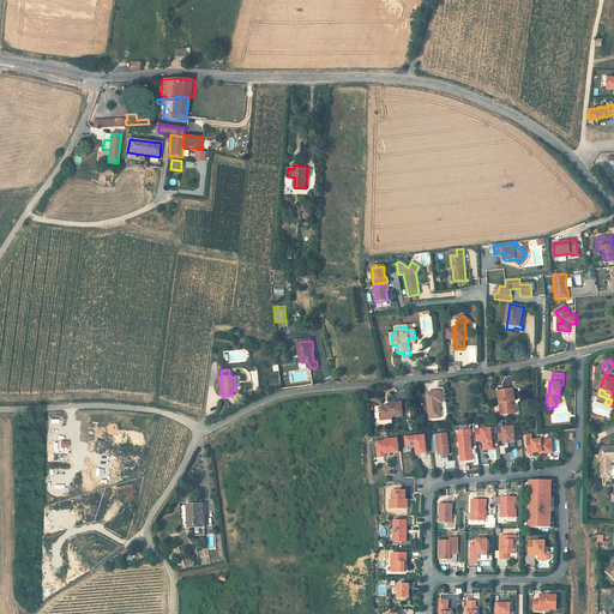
[(495,392),(499,416),(512,414),(511,407),(510,407),(509,402),(511,402),(512,402),(511,390),(495,392)]
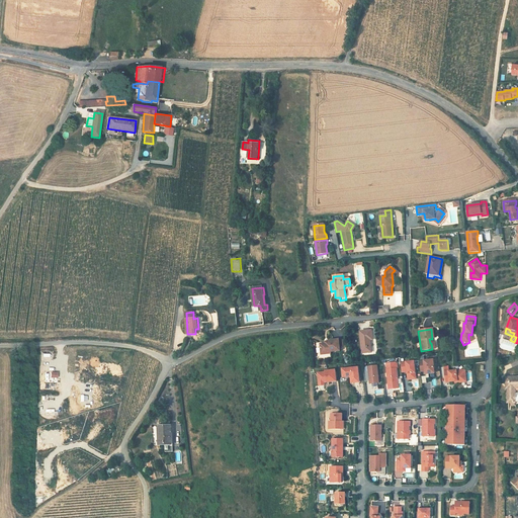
[(373,340),(372,330),(361,332),(363,353),(372,352),(371,341),(373,340)]
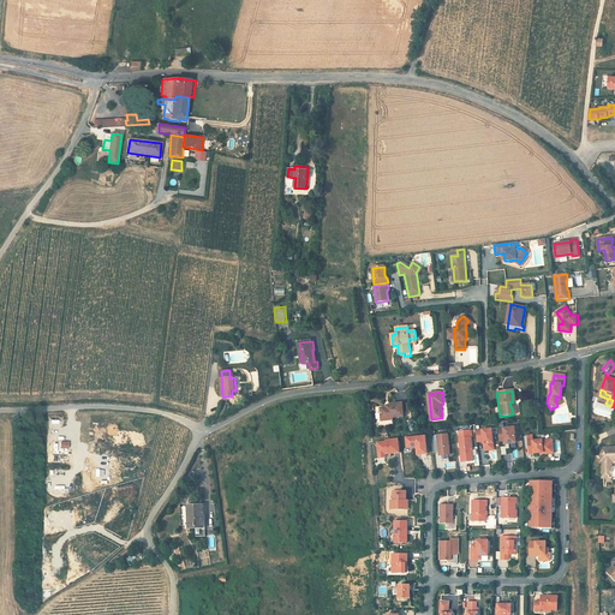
[(393,418),(394,418),(404,417),(402,402),(394,404),(390,404),(392,405),(392,407),(389,407),(386,407),(380,408),(381,421),(389,421),(393,419),(393,418)]
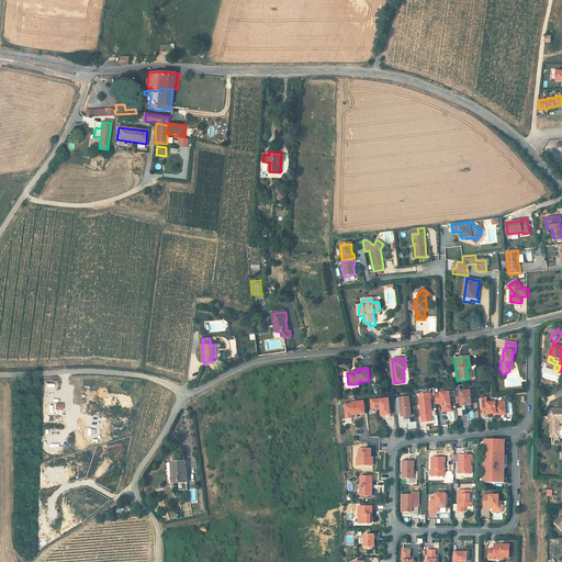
[(453,392),(454,403),(460,403),(460,406),(470,405),(469,391),(453,392)]
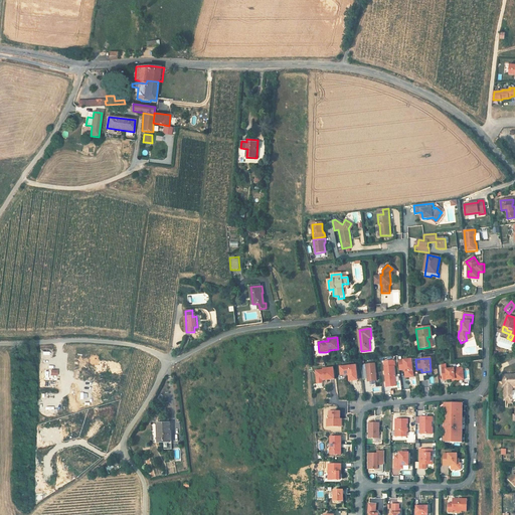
[(403,370),(403,376),(411,375),(410,360),(397,361),(398,370),(403,370)]
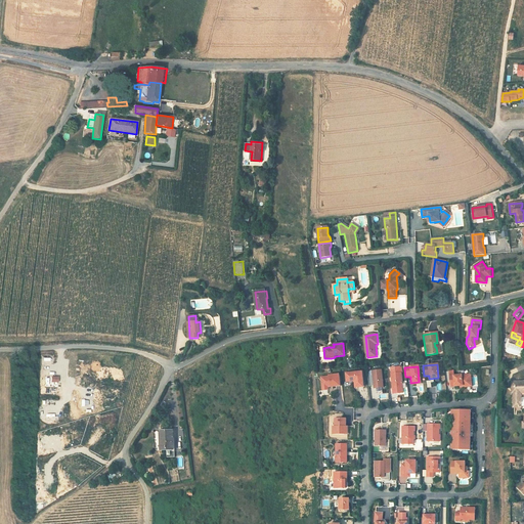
[(399,367),(389,368),(392,394),(401,393),(399,373),(399,367)]
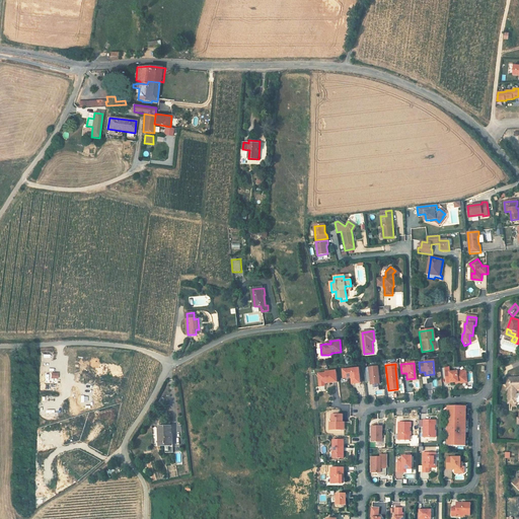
[(368,372),(363,373),(364,382),(369,382),(369,384),(378,384),(376,366),(368,367),(368,372)]
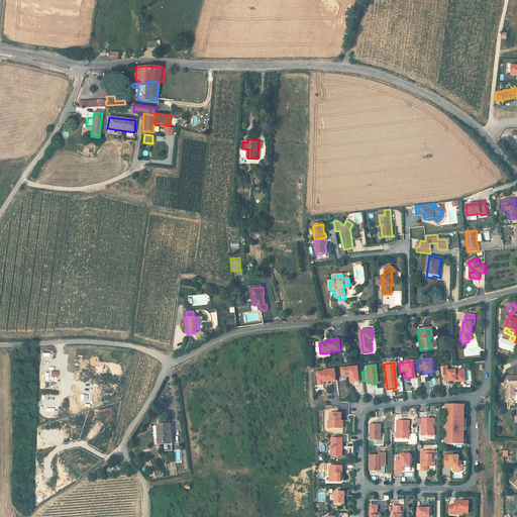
[(337,369),(338,377),(346,376),(347,383),(357,382),(356,367),(337,369)]
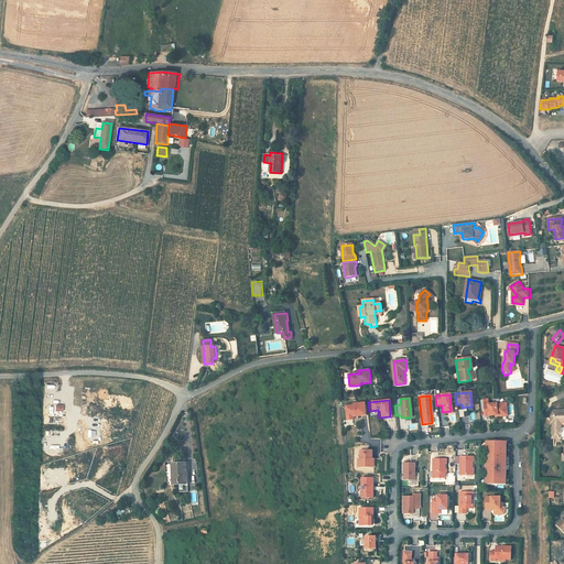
[(357,416),(361,415),(365,415),(364,403),(361,403),(357,404),(353,404),(353,405),(344,407),(346,420),(351,420),(351,416),(351,415),(354,415),(354,416),(357,416)]
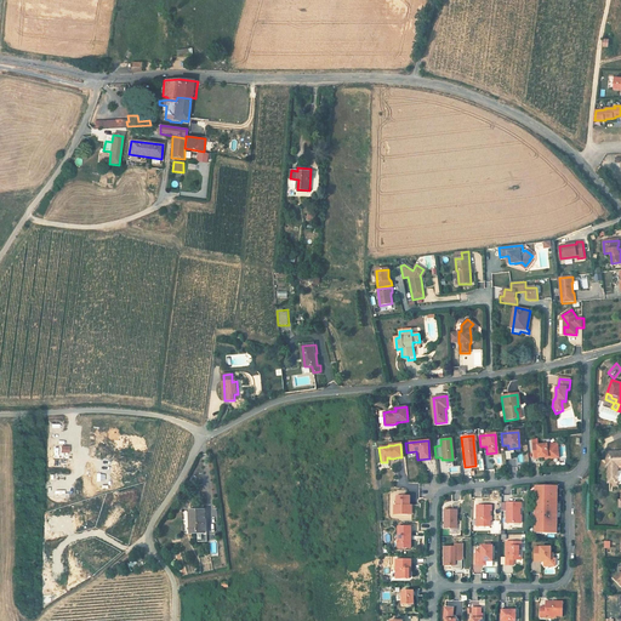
[(531,445),(533,460),(543,459),(547,459),(547,456),(554,455),(553,445),(536,446),(536,444),(531,445)]
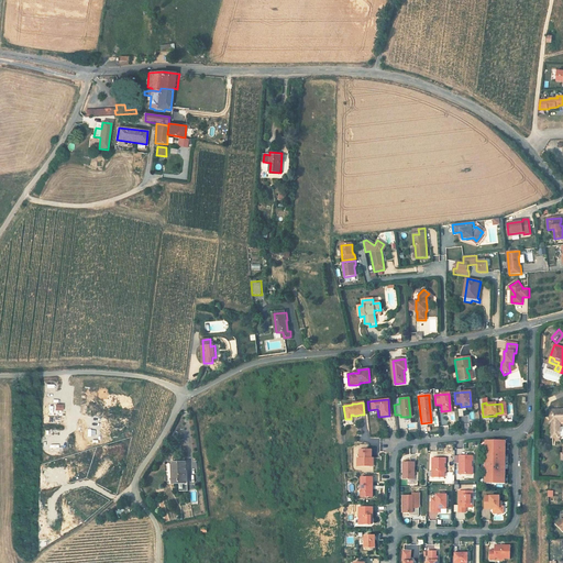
[(493,416),(493,418),(505,417),(504,403),(501,404),(503,412),(496,414),(496,416),(493,416)]
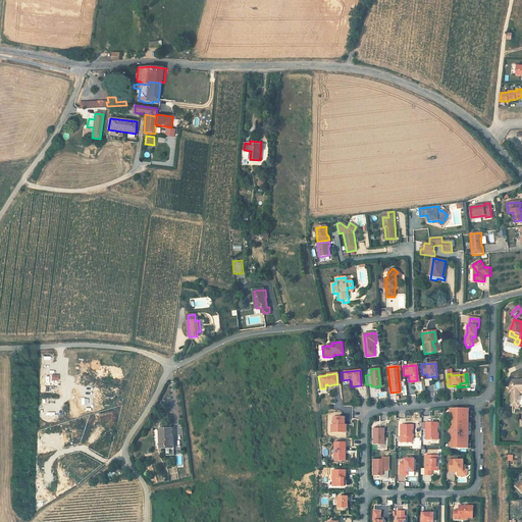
[(521,379),(510,380),(510,386),(512,386),(512,392),(512,406),(520,406),(520,392),(521,390),(521,379)]
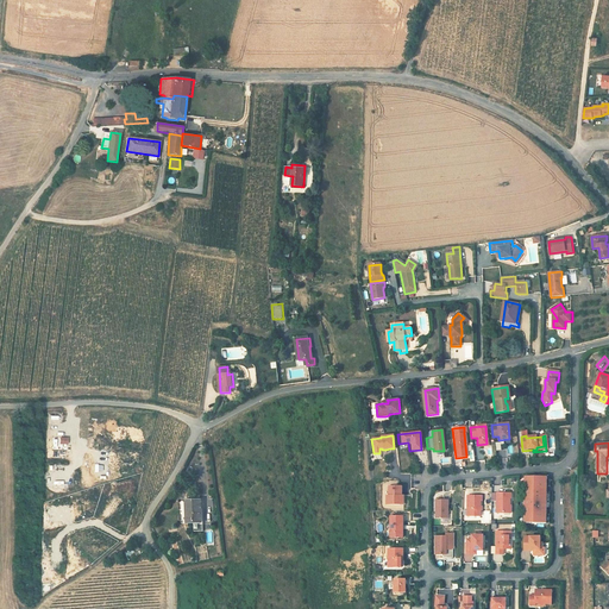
[(525,523),(546,523),(546,515),(546,502),(546,494),(546,489),(546,482),(546,478),(526,478),(525,523)]
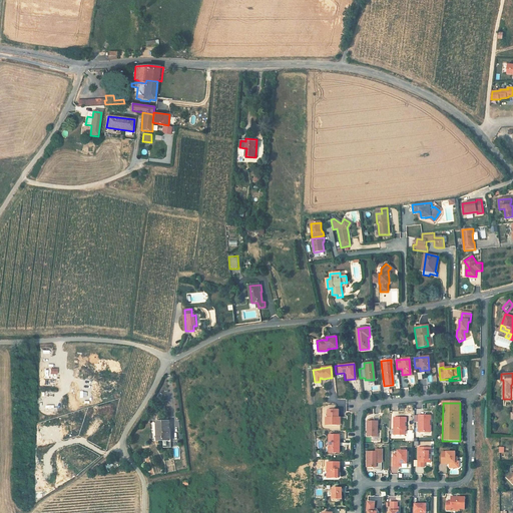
[(329,425),(341,425),(341,417),(338,417),(338,409),(329,409),(327,409),(327,417),(325,417),(325,425),(329,425)]
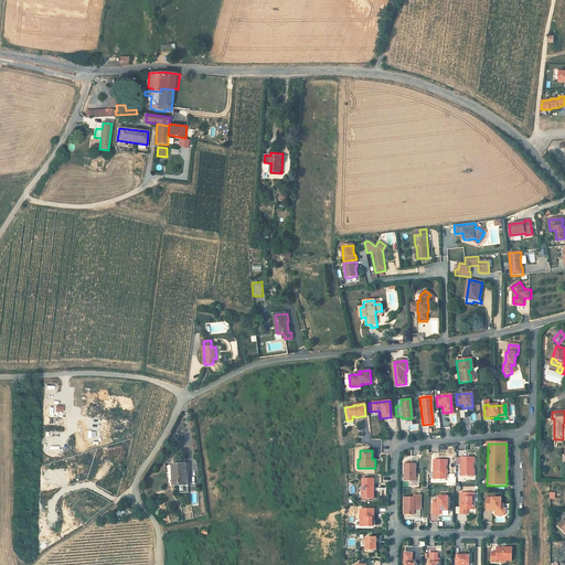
[(460,458),(460,477),(472,477),(472,462),(473,462),(473,458),(460,458)]
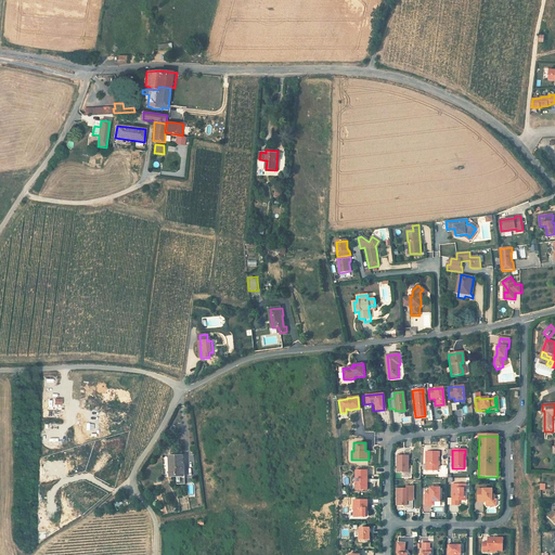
[(426,470),(438,470),(438,465),(438,462),(438,456),(439,456),(439,452),(426,452),(426,470)]
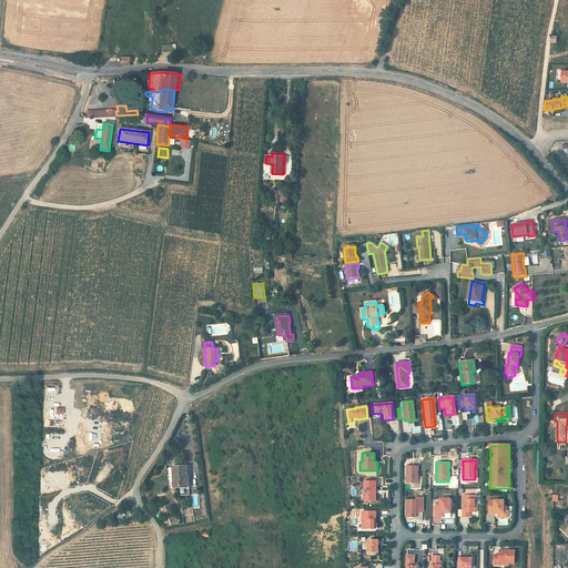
[(406,484),(418,484),(418,466),(406,466),(406,484)]
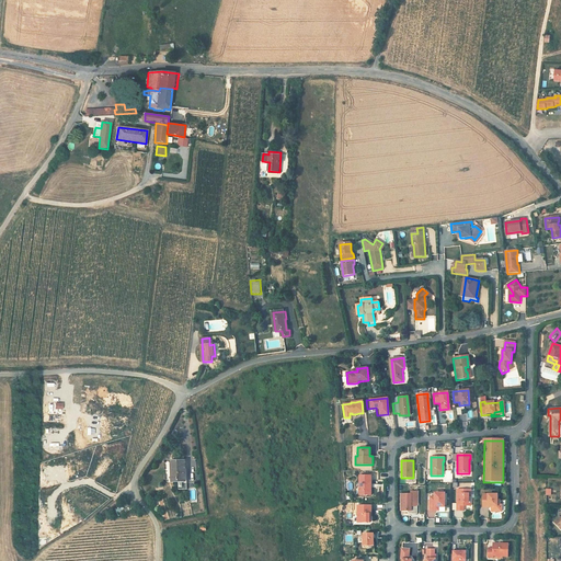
[(186,483),(185,461),(172,462),(172,482),(180,482),(180,483),(186,483)]
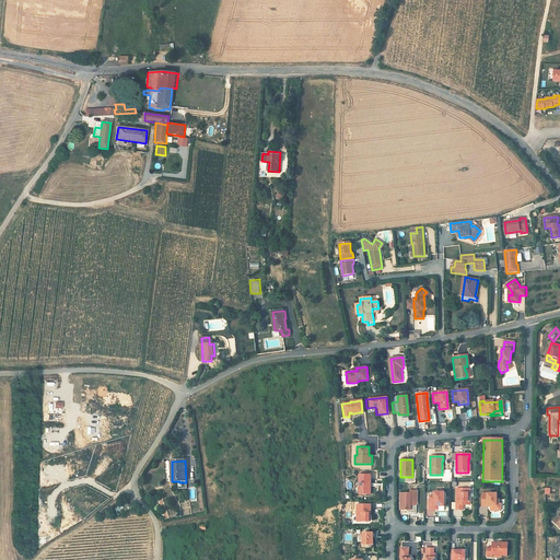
[(358,482),(358,487),(358,493),(370,493),(370,487),(370,482),(370,475),(358,475),(358,482)]
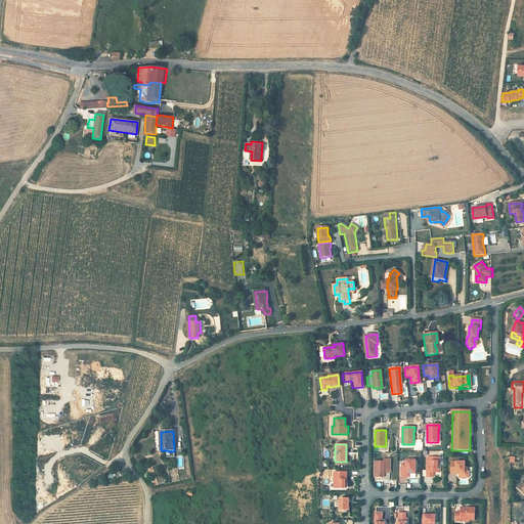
[(427,457),(427,477),(433,477),(433,473),(439,473),(439,463),(438,463),(438,457),(427,457)]
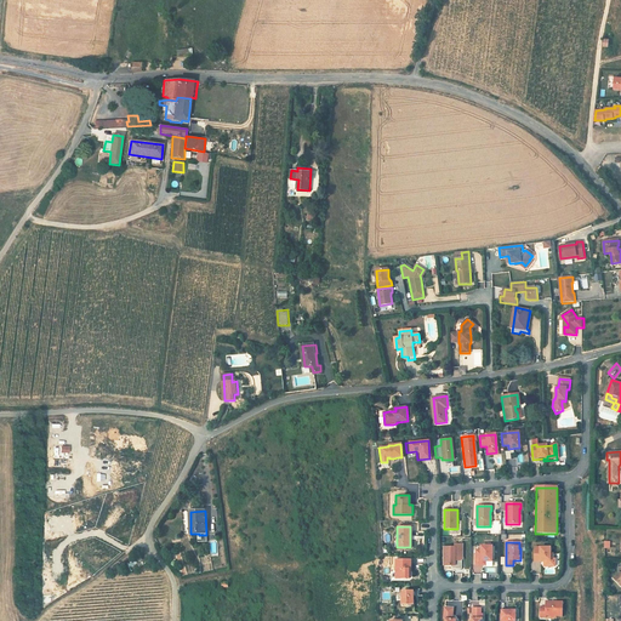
[(444,546),(444,564),(453,564),(453,568),(461,568),(461,559),(455,559),(455,556),(462,556),(462,543),(455,543),(455,546),(444,546)]
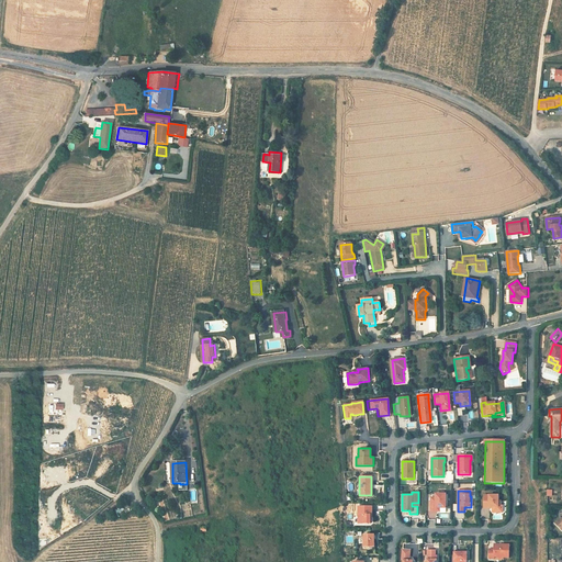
[(430,498),(430,512),(436,512),(436,508),(439,508),(446,508),(446,494),(436,494),(436,498),(430,498)]
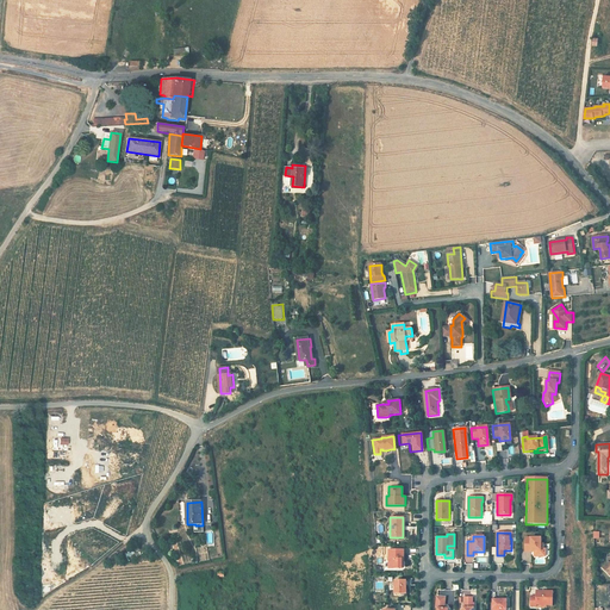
[(524,537),(524,552),(530,552),(530,551),(534,551),(534,552),(534,554),(542,554),(542,548),(542,543),(541,543),(541,537),(524,537)]
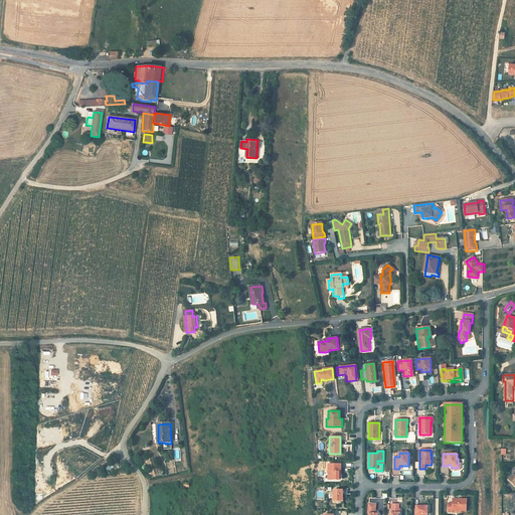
[(328,464),(328,479),(330,479),(339,479),(339,471),(340,471),(341,464),(330,464),(328,464)]
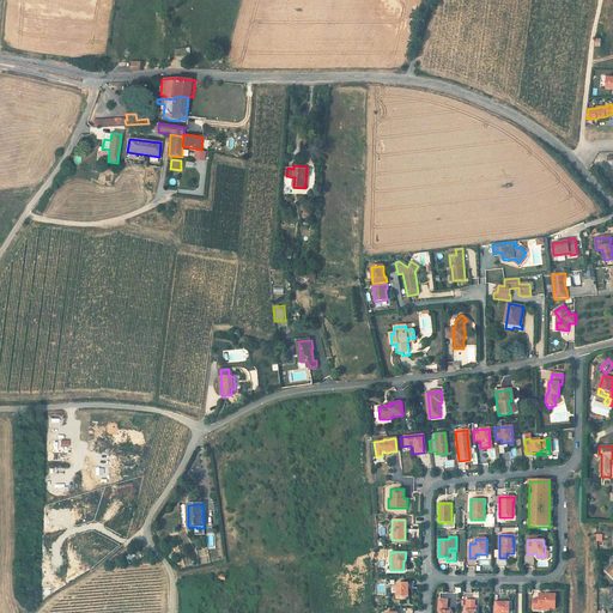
[(181,569),(189,566),(187,559),(178,563),(181,569)]
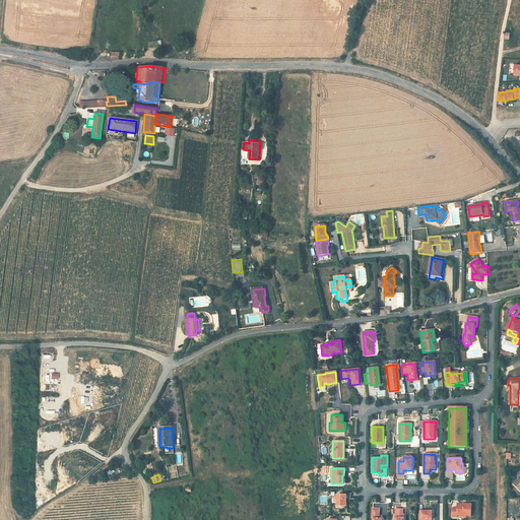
[(337,506),(346,505),(346,494),(336,495),(337,506)]
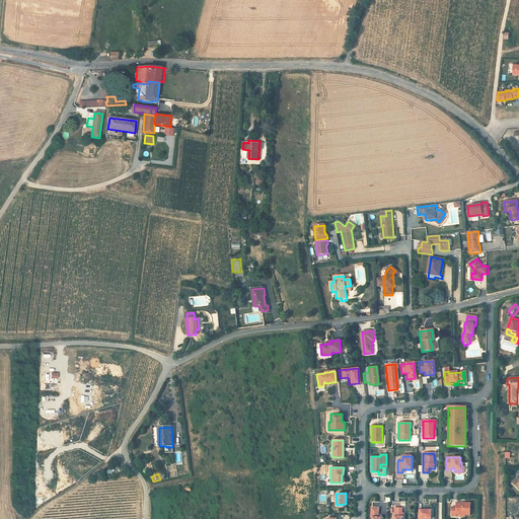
[(452,509),(452,515),(456,515),(456,514),(470,515),(470,503),(456,502),(456,507),(452,509)]
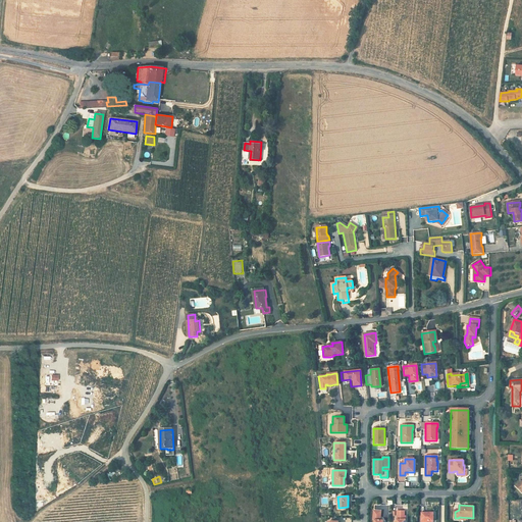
[(374,521),(383,521),(380,521),(381,512),(373,511),(373,521),(374,521)]
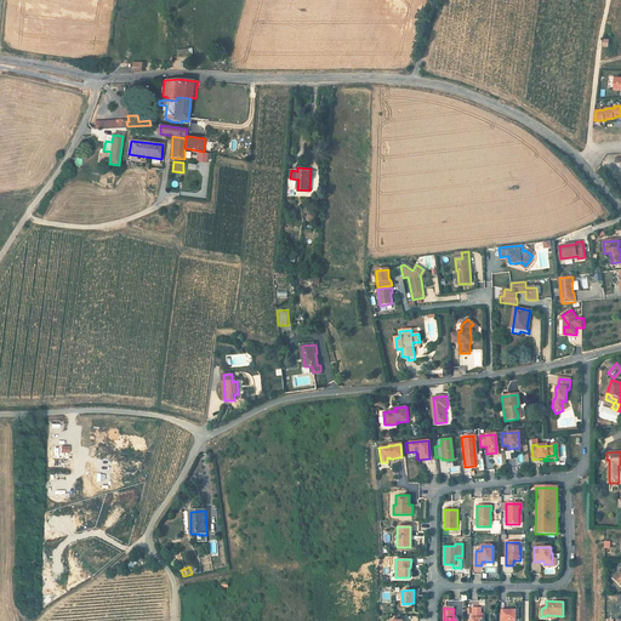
[(482,608),(472,608),(472,620),(482,620),(483,616),(482,616),(482,608)]
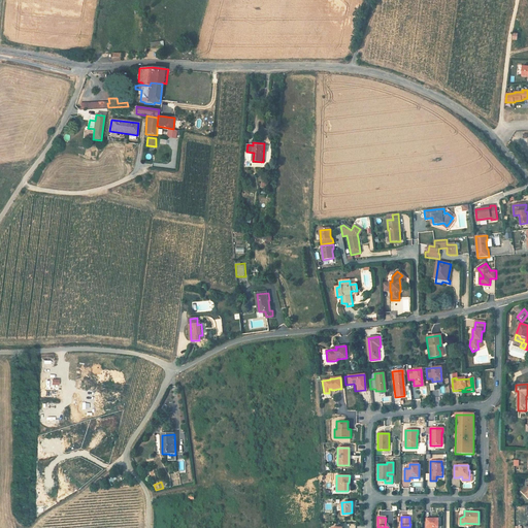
[(426,519),(426,527),(436,527),(438,527),(438,519),(426,519)]
